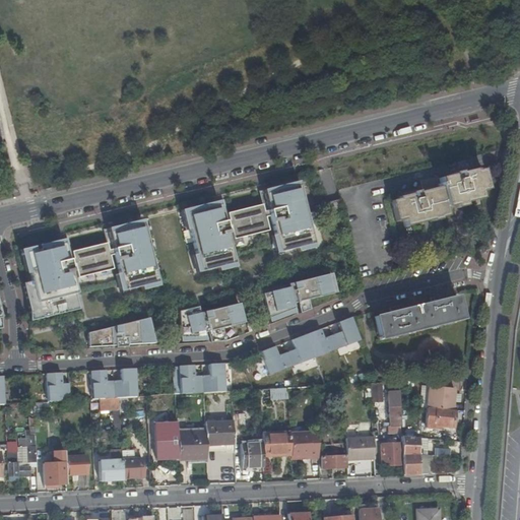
[(403,220),(404,223),(412,221),(413,225),(432,221),(433,222),(441,220),(441,219),(448,217),(446,209),(454,206),(463,204),(473,202),(472,197),(479,195),(479,193),(486,191),(481,171),(474,173),(474,171),(461,174),(461,173),(453,175),(453,176),(439,179),(438,176),(420,180),(424,191),(419,192),(419,194),(398,199),(391,201),(396,222),(403,220)]
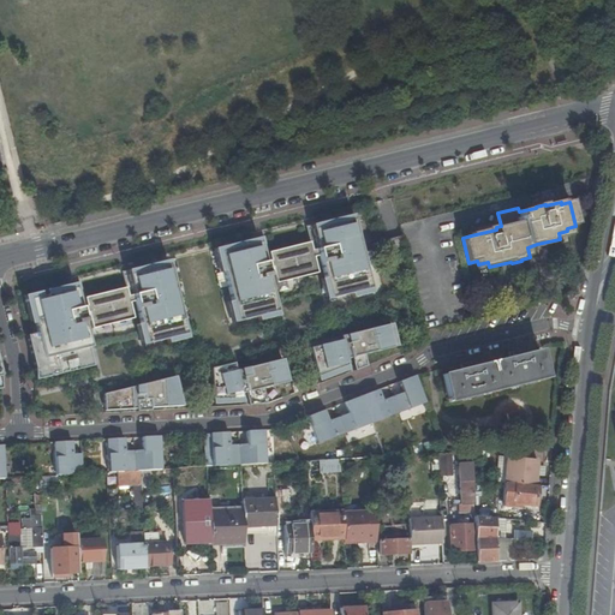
[(266,240),(220,252),(238,322),(279,311),(267,268),(273,267),(276,282),(318,272),(314,256),(320,255),(330,298),(371,287),(353,218),(306,230),(311,245),(269,256),(266,240)]
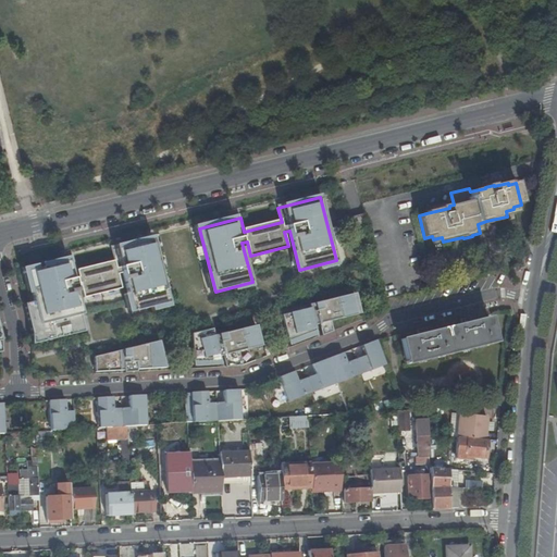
[(362,215),(351,218),(355,230),(364,227),(362,215)]
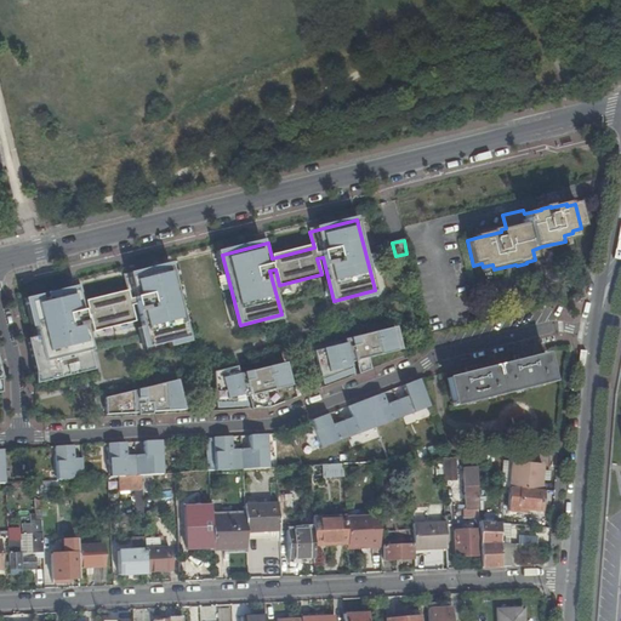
[(83,289),(46,297),(47,301),(29,305),(38,336),(27,339),(35,371),(33,372),(35,385),(78,374),(77,368),(96,364),(84,317),(90,315),(93,331),(136,322),(131,305),(137,303),(148,347),(189,337),(171,266),(124,278),(129,294),(86,305),(83,289)]
